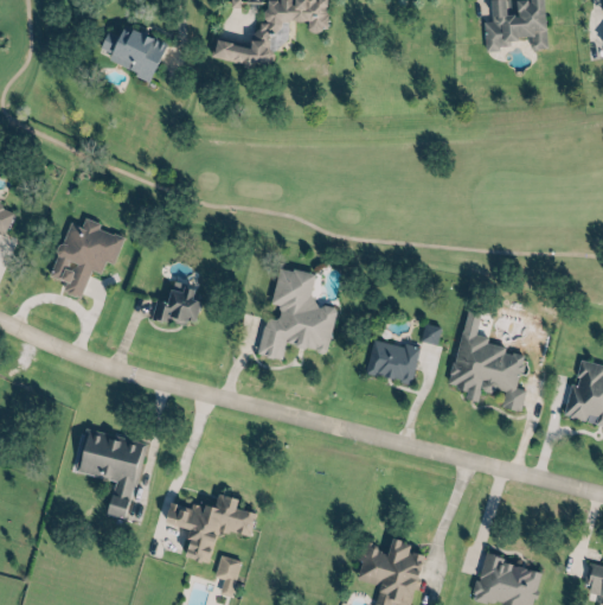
[(329,0),(329,7),(327,7),(327,16),(329,17),(328,30),(324,29),(322,32),(318,33),(310,32),(309,29),(309,21),(305,23),(299,23),(295,20),(287,21),(288,42),(274,53),(264,51),(257,64),(256,68),(251,70),(247,69),(244,65),(212,57),(217,38),(236,43),(236,45),(254,50),(252,34),(263,27),(262,24),(269,24),(265,18),(265,11),(269,8),(269,0),(281,1),(281,0),(295,0),(295,4),(297,4),(297,0),(329,0)]
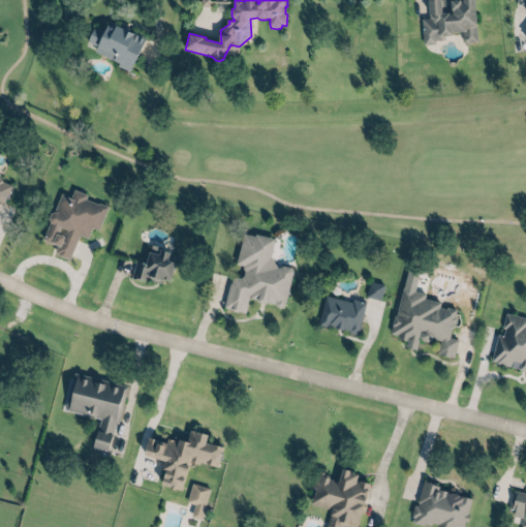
[(478,43),(474,0),(466,0),(451,1),(452,14),(442,14),(441,0),(428,1),(429,20),(422,20),(424,47),(436,45),(436,38),(462,36),(463,44),(478,43)]
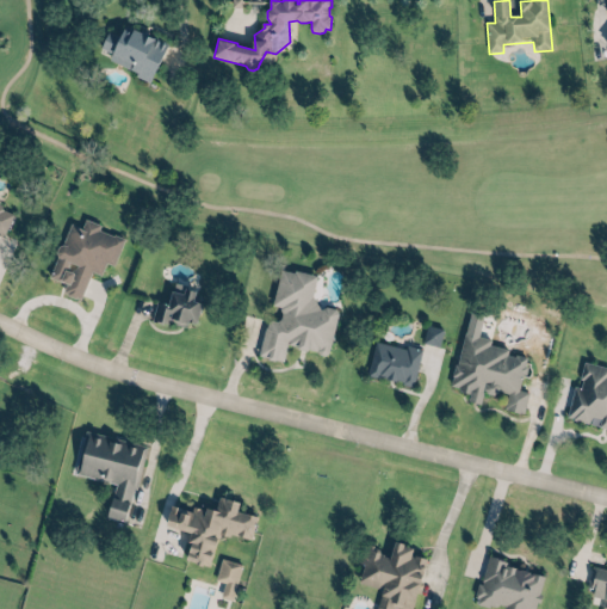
[(152,86),(135,78),(137,73),(112,60),(115,54),(104,49),(111,34),(123,40),(127,31),(134,35),(136,30),(171,47),(152,86)]
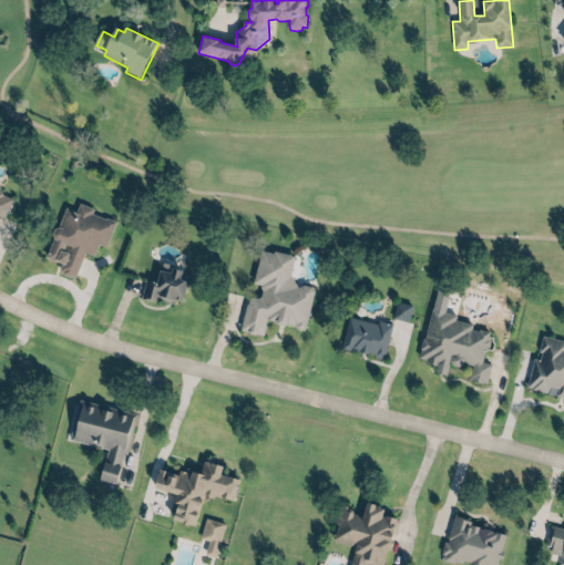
[(0,189),(6,193),(4,194),(14,198),(6,218),(0,215),(0,189)]
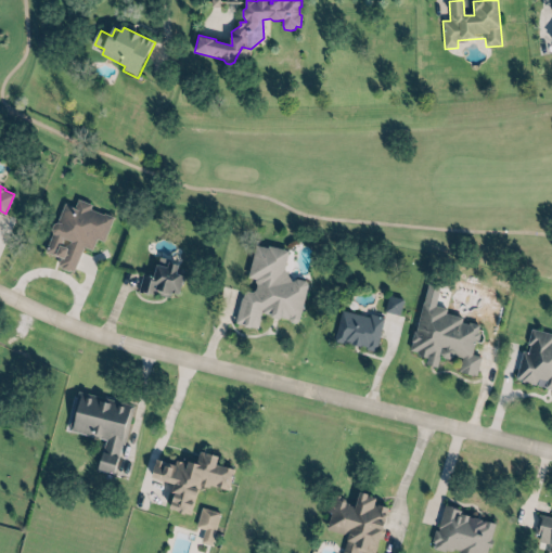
[(113,217),(90,209),(92,204),(77,200),(75,207),(62,203),(46,253),(61,258),(58,267),(75,272),(82,246),(93,249),(97,239),(105,242),(113,217)]
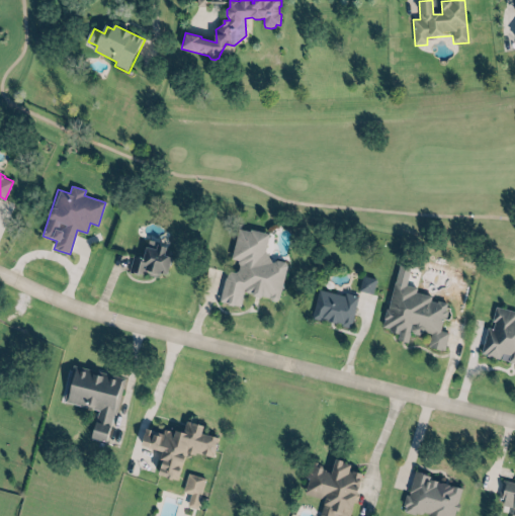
[(221,303),(241,307),(244,293),(279,301),(287,263),(265,259),(270,235),(238,228),(232,259),(240,261),(237,272),(227,270),(221,303)]
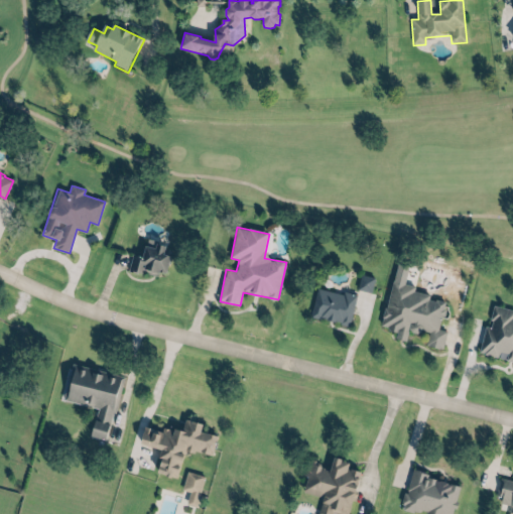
[(143,257),(132,255),(129,271),(142,274),(143,271),(166,276),(170,255),(164,254),(166,244),(147,240),(143,257)]
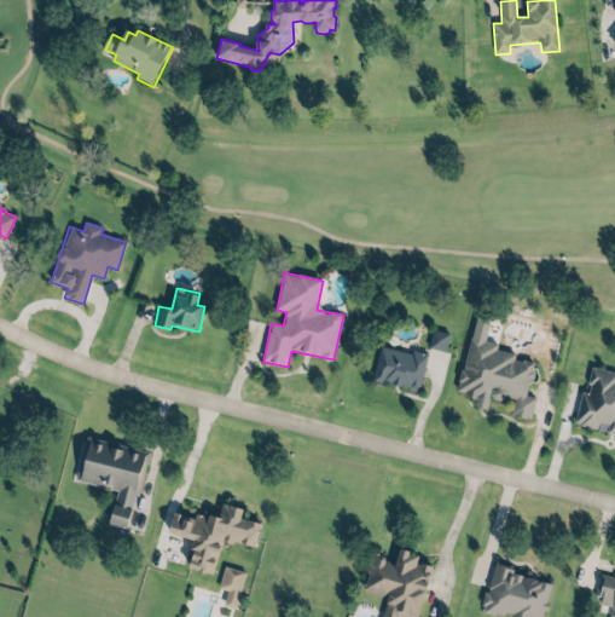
[(457,393),(476,398),(475,407),(487,410),(491,397),(504,401),(505,397),(515,399),(511,415),(532,420),(537,398),(528,396),(535,363),(515,359),(516,355),(495,350),(503,321),(476,315),(457,393)]
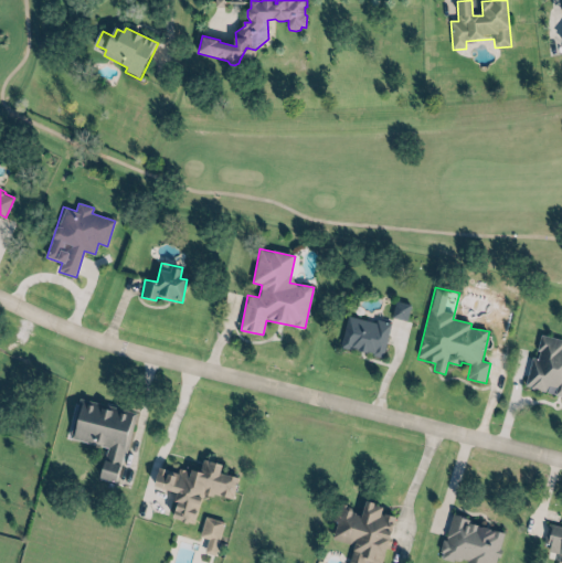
[(410,305),(395,301),(392,317),(406,320),(410,305)]
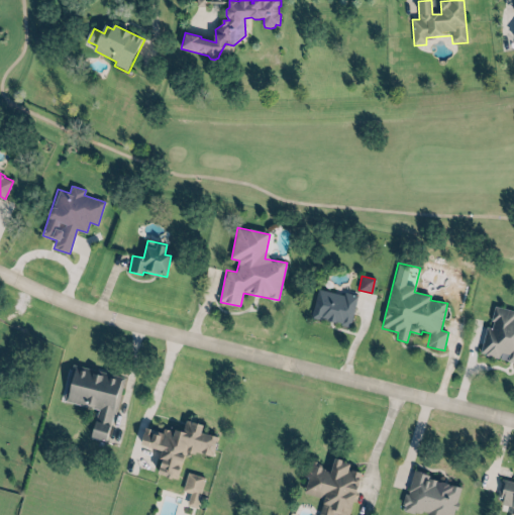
[(315,290),(341,296),(342,292),(354,295),(347,327),(309,318),(315,290)]
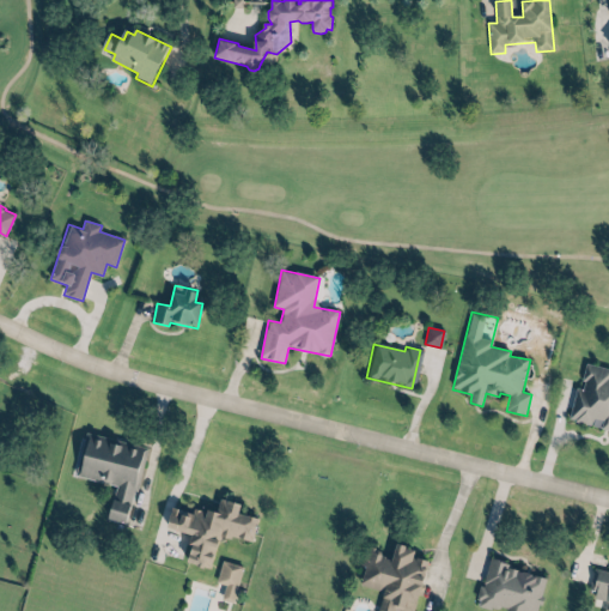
[(568,421),(608,428),(608,368),(586,364),(582,389),(576,388),(568,421)]
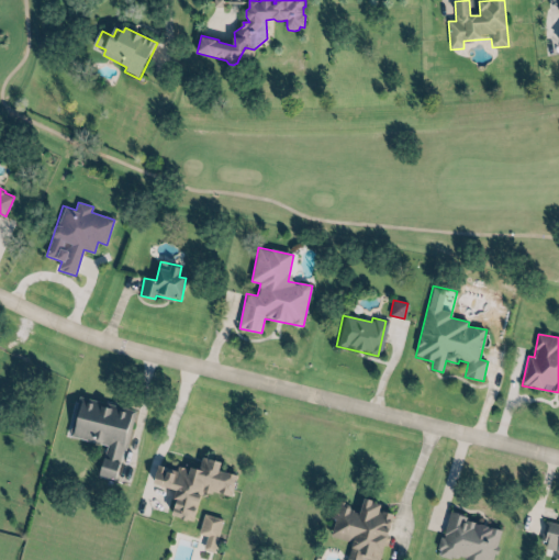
[(69,437),(107,445),(100,476),(115,480),(122,450),(126,451),(136,411),(78,398),(69,437)]
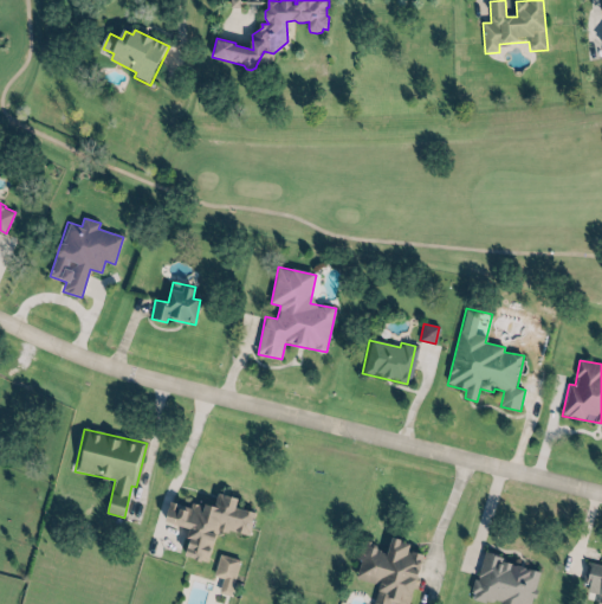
[(256,513),(237,508),(239,499),(221,493),(219,506),(208,503),(207,507),(194,503),(194,507),(172,501),(166,521),(189,528),(187,539),(192,540),(187,556),(209,561),(219,526),(250,534),(256,513)]
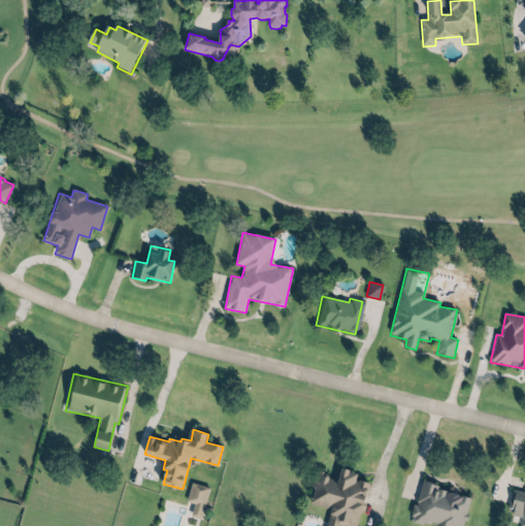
[(333,511),(329,525),(340,525),(341,524),(346,525),(358,525),(370,485),(357,481),(360,473),(346,469),(341,483),(335,481),(330,473),(318,469),(313,487),(318,489),(313,504),(333,511)]
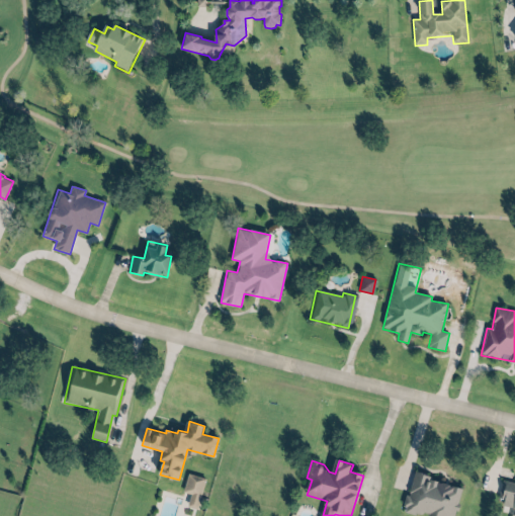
[(458,490),(451,515),(422,515),(412,512),(412,514),(396,509),(407,470),(429,477),(428,481),(458,490)]
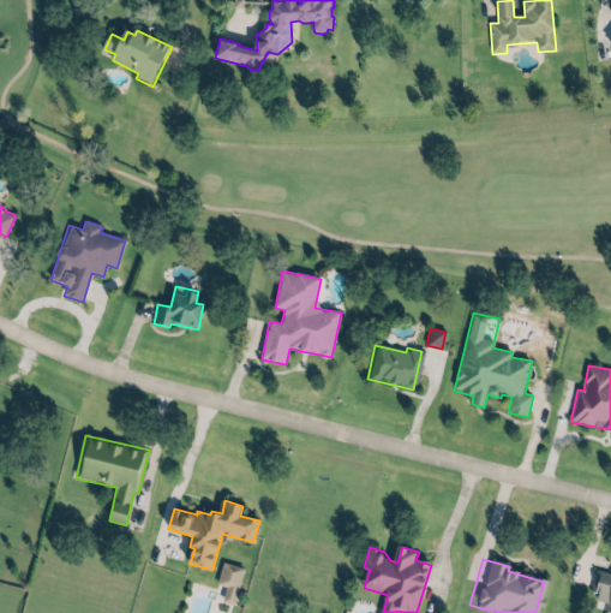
[(226,588),(222,602),(234,606),(244,569),(222,563),(216,585),(226,588)]
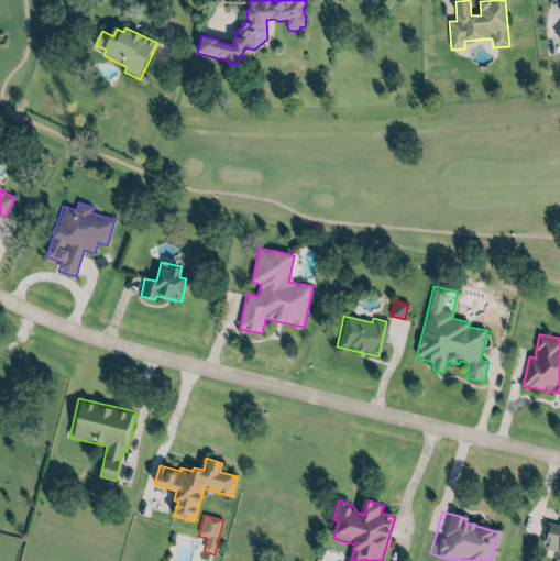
[(559,524),(549,521),(544,543),(550,545),(549,549),(559,551),(559,560),(559,524)]
